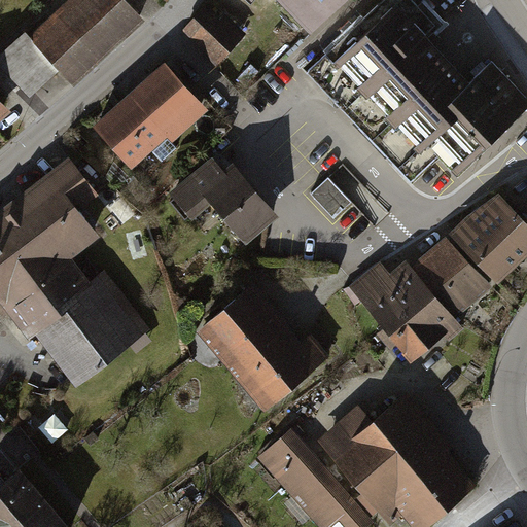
[(0,0),(0,63),(28,94),(55,68),(68,82),(138,16),(121,0),(0,0)]
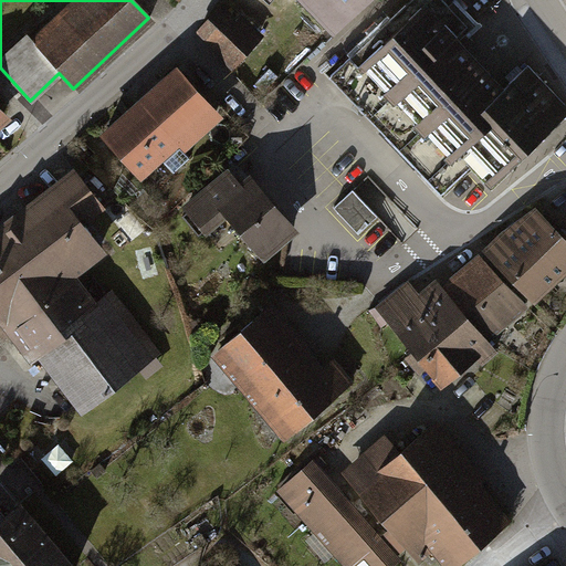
[(301,0),(334,35),(371,0),(301,0)]
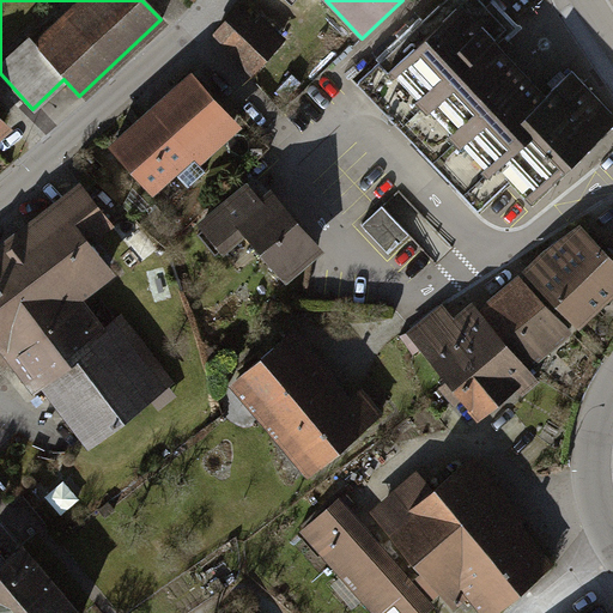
[(432,161),(496,102),(465,70),(497,38),(508,28),(481,0),(444,0),(358,82),(432,161)]
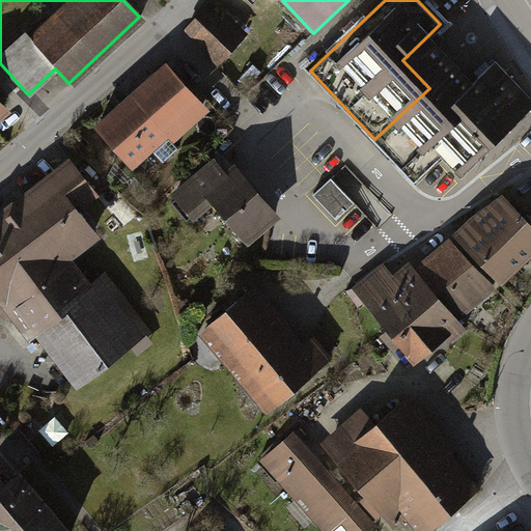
[(206,8),(186,30),(218,60),(243,34),(223,16),(219,20),(206,8)]
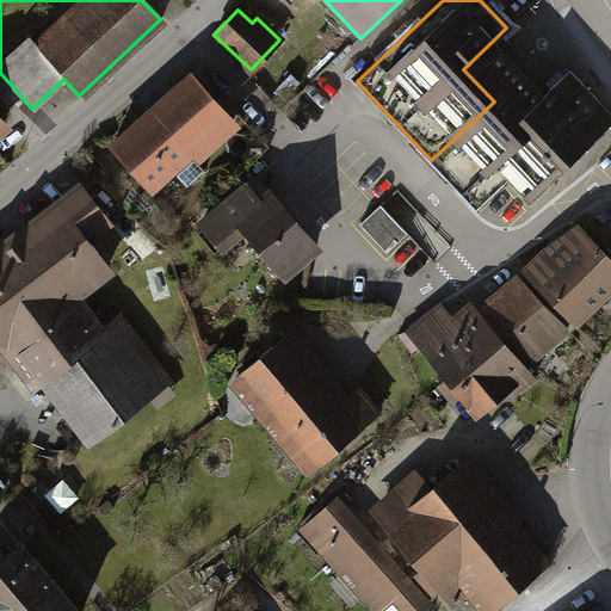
[(548,93),(495,38),(463,69),(494,102),(528,137),(535,131),(522,117),(548,93)]
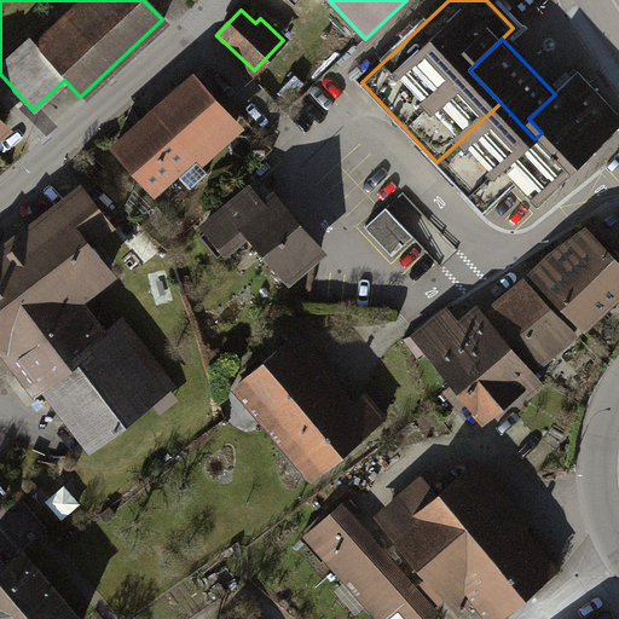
[(195,70),(110,145),(155,196),(197,158),(203,166),(246,127),(195,70)]
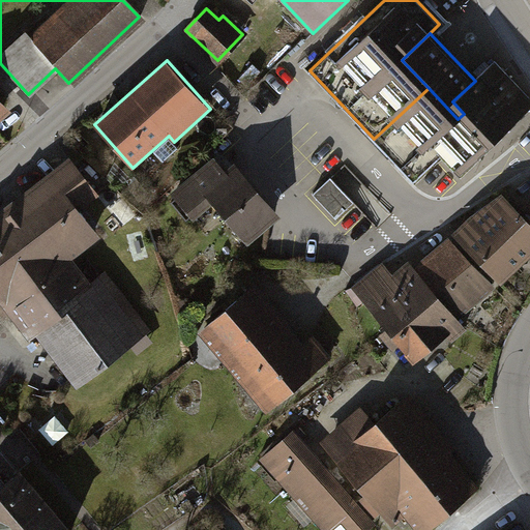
[(458,119),(429,88),(374,139),(415,182),(441,158),(459,177),(529,109),(529,97),(496,62),(475,81),(452,101),(464,114),(458,119)]
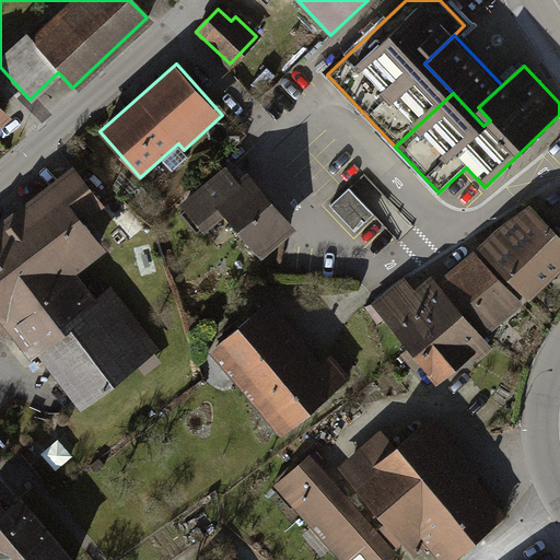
[(71,278),(77,273),(107,249),(84,220),(105,205),(74,164),(18,208),(71,278)]
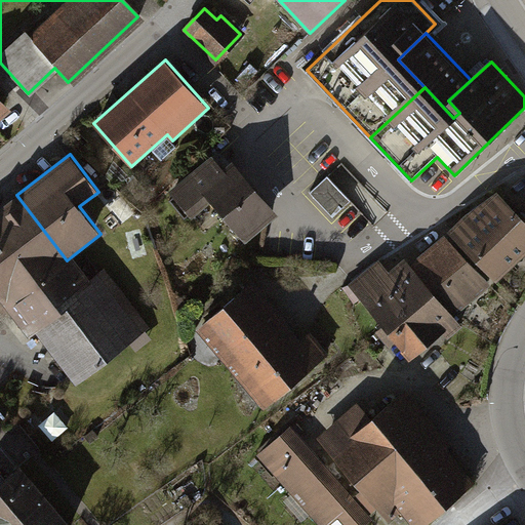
[(212,154),(170,190),(193,217),(212,201),(246,242),(279,214),(234,160),(224,168),(212,154)]
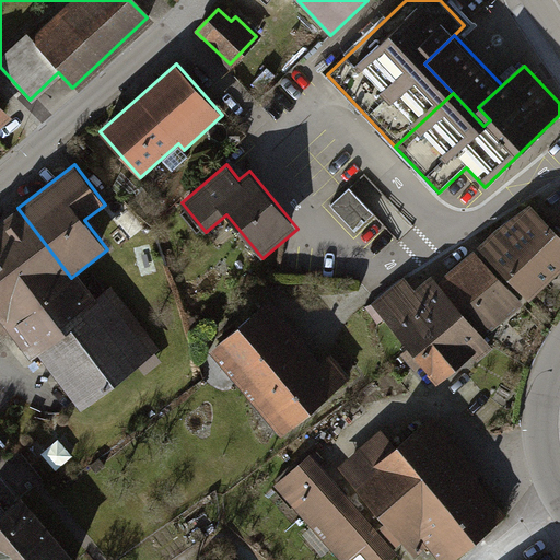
[(350,187),(329,206),(354,233),(375,213),(350,187)]
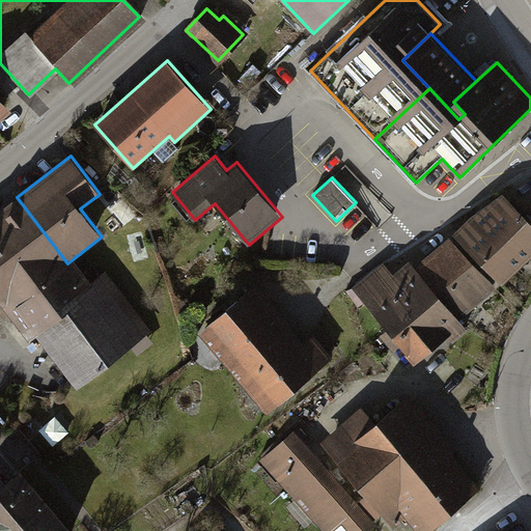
[(473,215),(454,232),(504,284),(530,257),(530,220),(504,192),(473,215)]
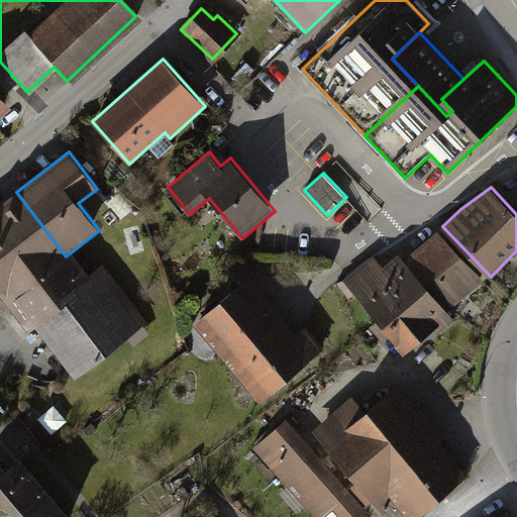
[(89,275),(71,252),(66,256),(16,192),(0,203),(0,317),(0,318),(11,310),(27,331),(34,325),(75,378),(148,322),(103,264),(89,275)]
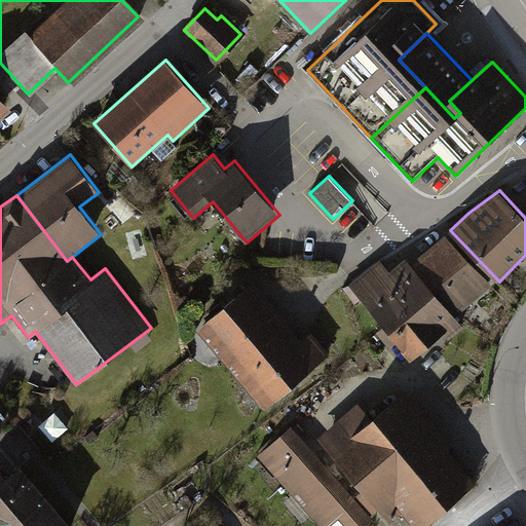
[(491,286),(447,234),(411,266),(430,289),(454,316),(491,286)]
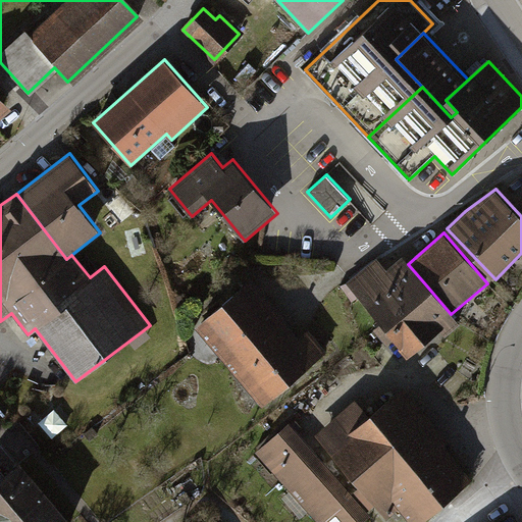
[(347,283),(382,324),(427,286),(408,264),(402,257),(385,270),(376,259),(347,283)]
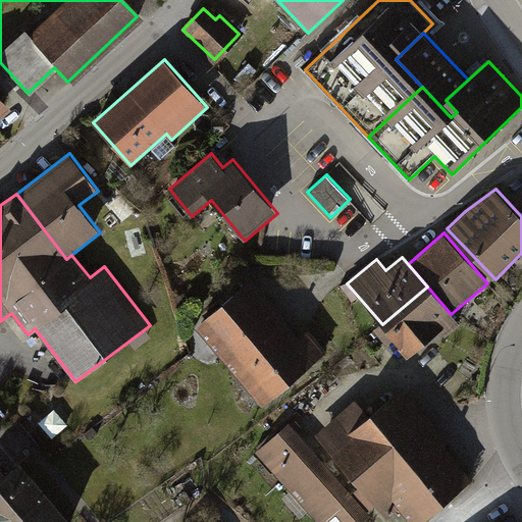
[(251,279),(196,326),(263,406),(328,352),(310,330),(301,337),(251,279)]
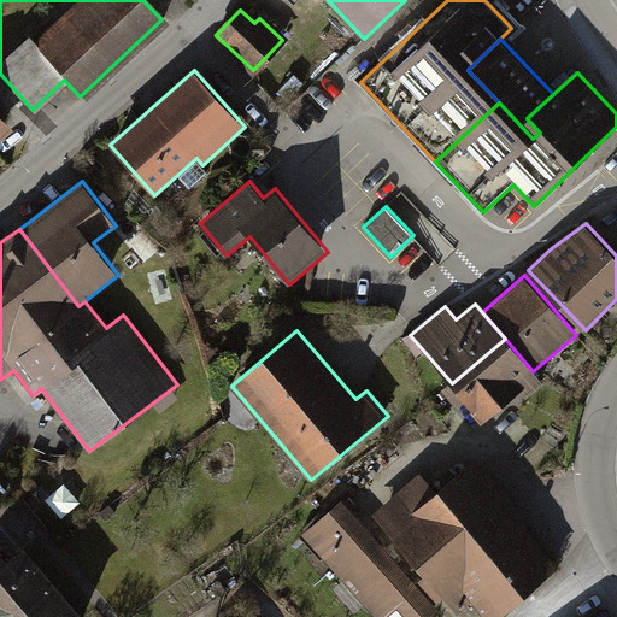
[(533,371),(505,339),(452,383),(445,389),(459,406),(464,403),(486,427),(541,381),(533,371)]
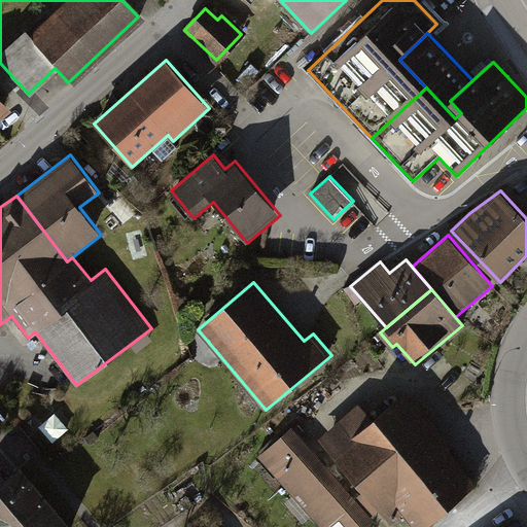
[(364,405),(326,438),(322,442),(391,520),(401,512),(415,526),(433,526),(481,486),(450,451),(455,447),(411,396),(407,400),(380,423),(364,405)]
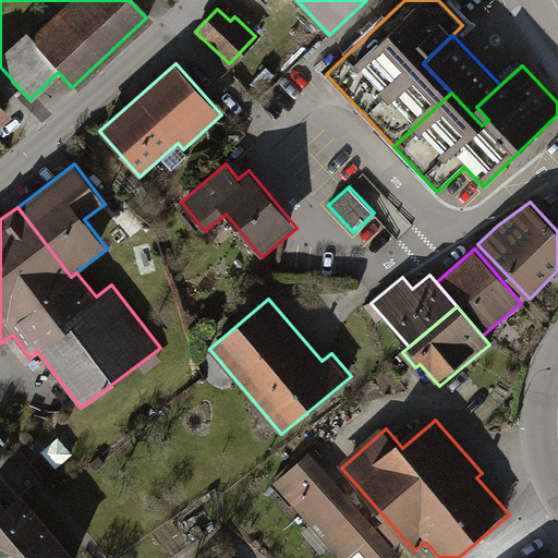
[(313,459),(286,483),(280,487),(340,557),(360,557),(362,556),(363,557),(396,557),(398,557),(313,459)]
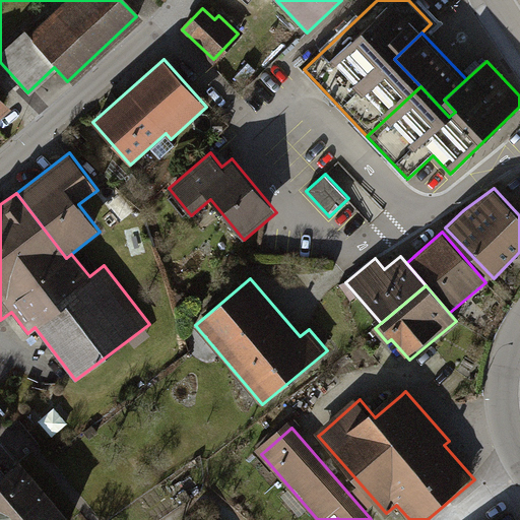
[(72,519),(19,459),(0,475),(0,519),(72,519)]
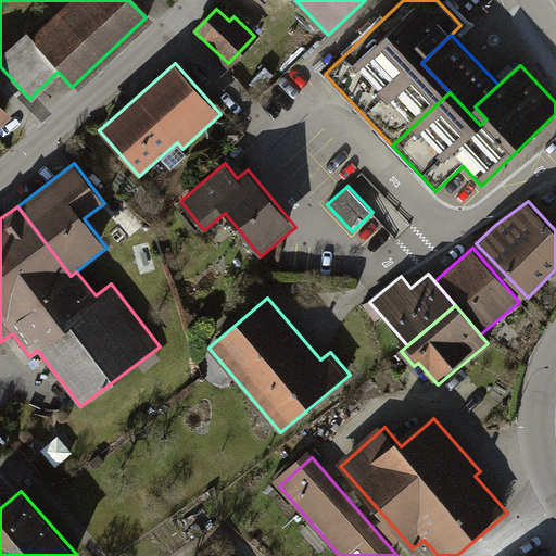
All buildings are outlined.
